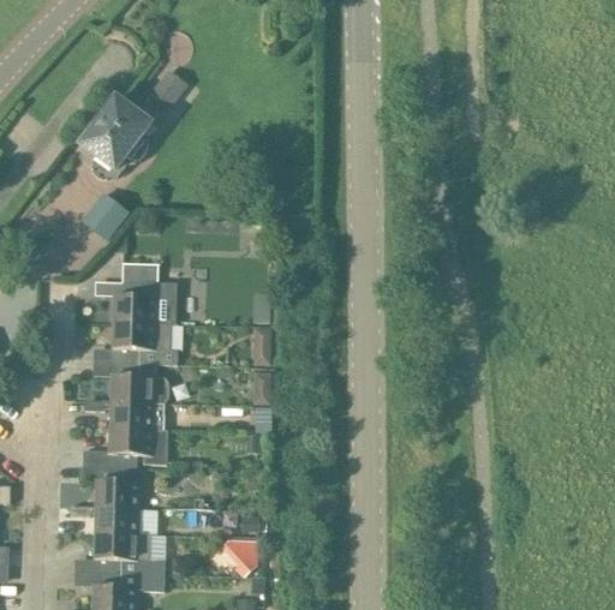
[(171,108),(190,83),(169,67),(150,94),(171,108)]
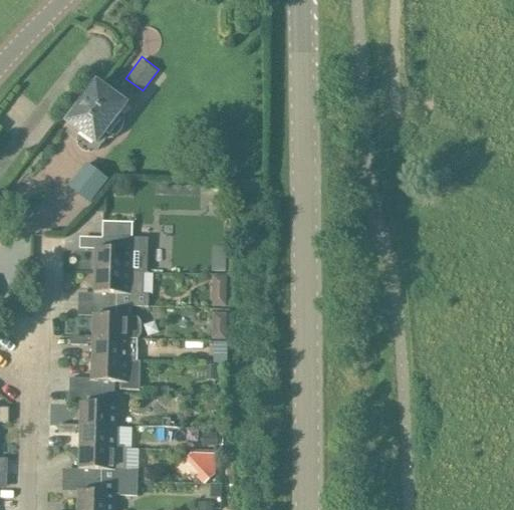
[(89,150),(93,150),(97,148),(101,143),(106,137),(112,135),(117,133),(120,130),(122,125),(124,122),(124,115),(123,112),(121,110),(127,102),(96,78),(66,118),(79,130),(77,133),(77,135),(76,137),(77,141),(78,145),(82,148),(86,150),(89,150)]
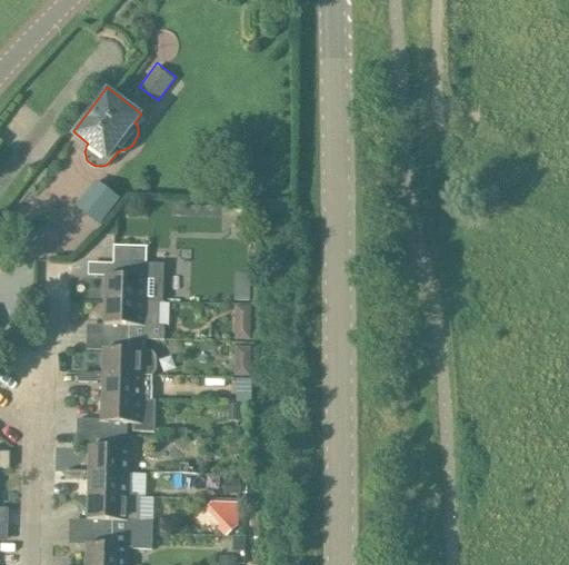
[(102,221),(120,197),(96,179),(78,204),(102,221)]
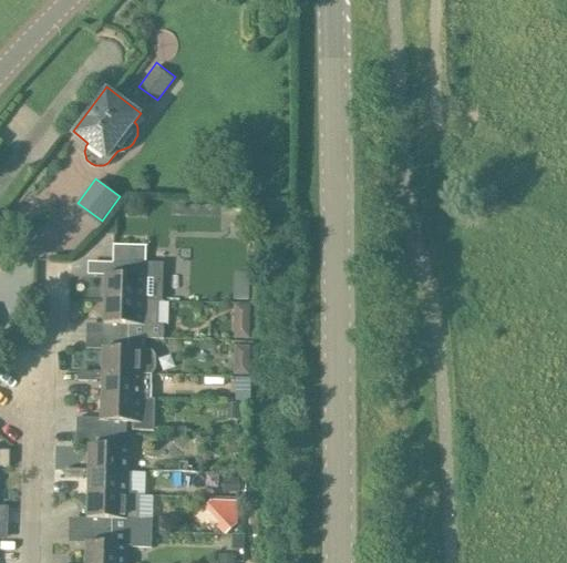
[(145,297),(160,298),(161,264),(144,263),(144,273),(132,273),(132,259),(146,259),(146,243),(114,242),(113,259),(117,259),(117,273),(106,272),(105,297),(145,298),(145,297)]
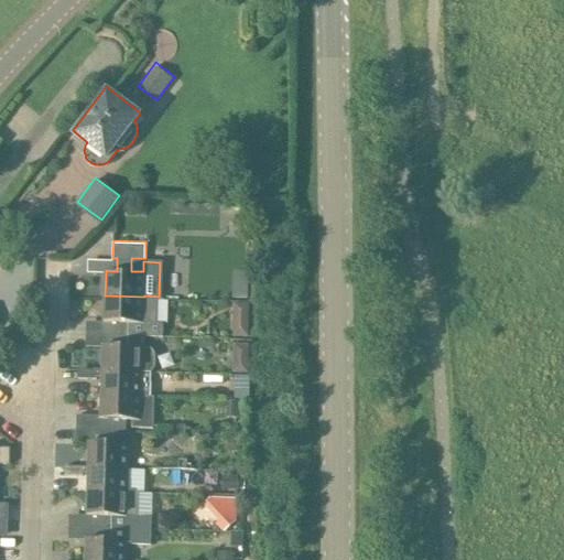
[(248,295),(248,292),(248,280),(232,279),(232,292),(232,295),(248,295)]
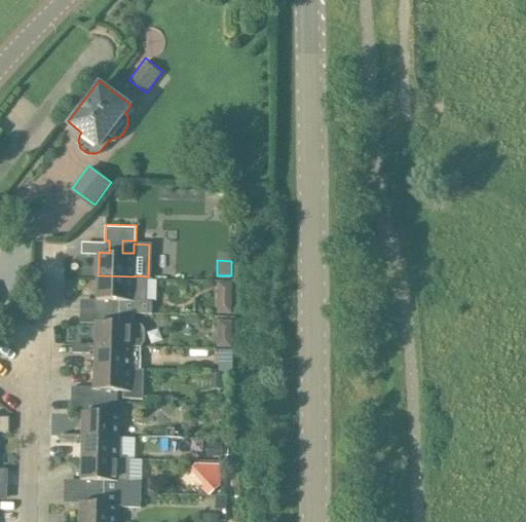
[(147,298),(148,276),(135,275),(135,276),(98,275),(97,297),(108,298),(107,309),(120,309),(134,309),(152,310),(152,298),(147,298)]
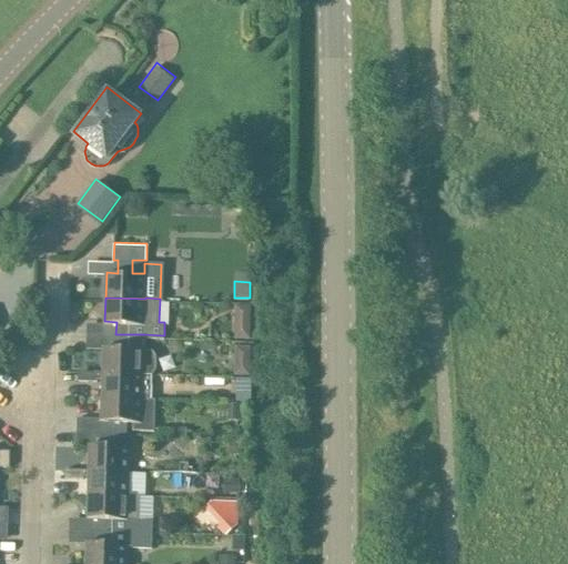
[(235,301),(234,315),(250,315),(251,315),(251,302),(250,302),(235,301)]
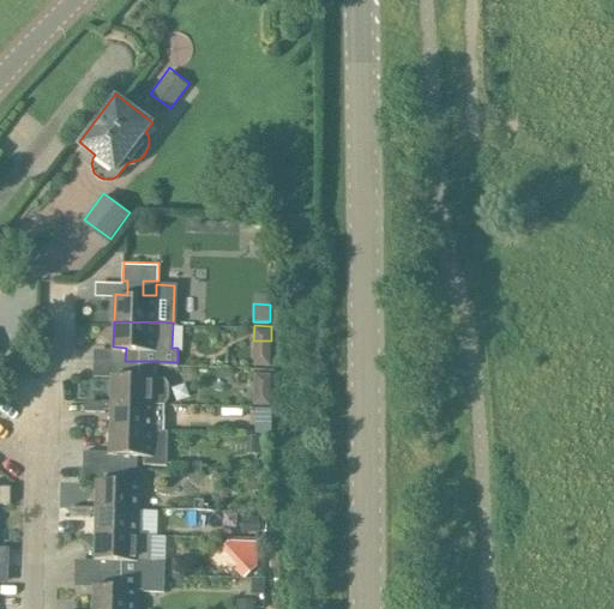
[(156,375),(156,361),(140,361),(125,361),(125,374),(113,374),(112,399),(112,401),(164,402),(169,397),(169,383),(164,375),(156,375)]
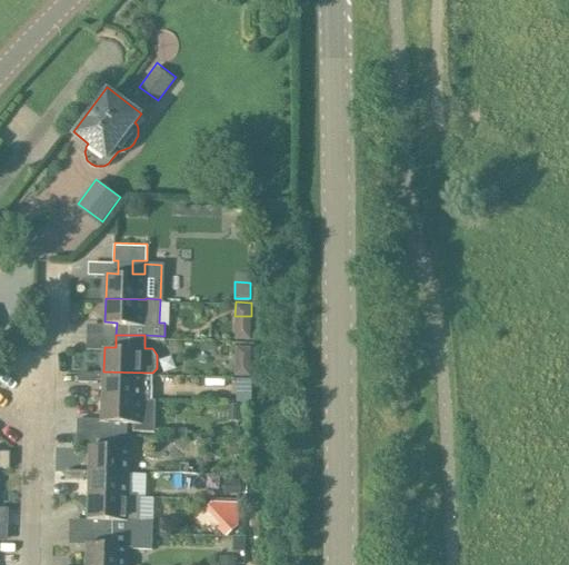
[(251,374),(251,363),(235,362),(235,374),(251,374)]
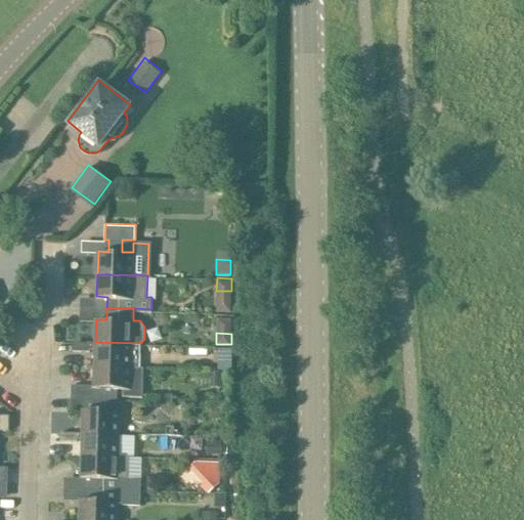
[(95,341),(73,341),(73,348),(90,349),(90,347),(95,347),(95,363),(139,365),(140,344),(140,343),(95,342),(95,341)]
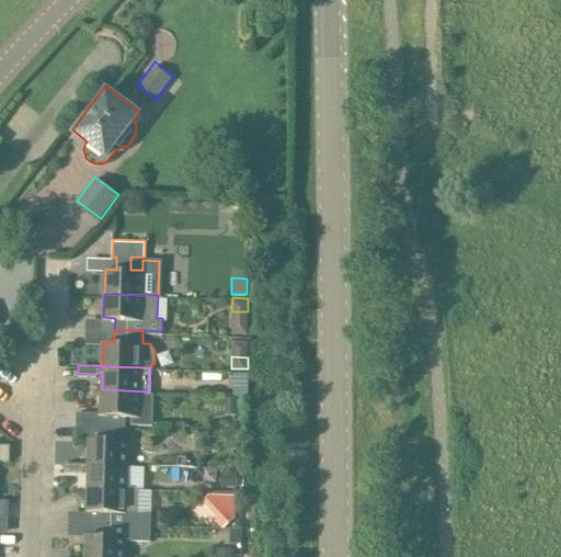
[(149,391),(102,389),(101,410),(77,410),(77,425),(101,425),(125,427),(126,415),(132,415),(132,421),(152,422),(153,391),(149,391)]
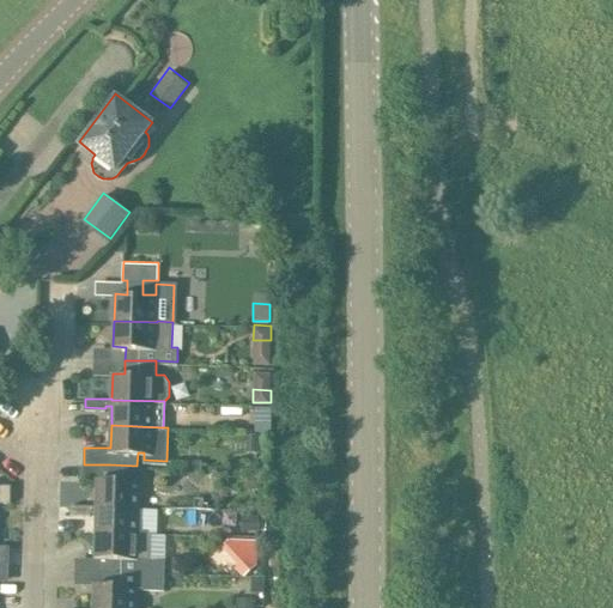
[(143,466),(137,466),(110,464),(109,478),(97,478),(97,504),(140,505),(140,479),(143,479),(143,466)]
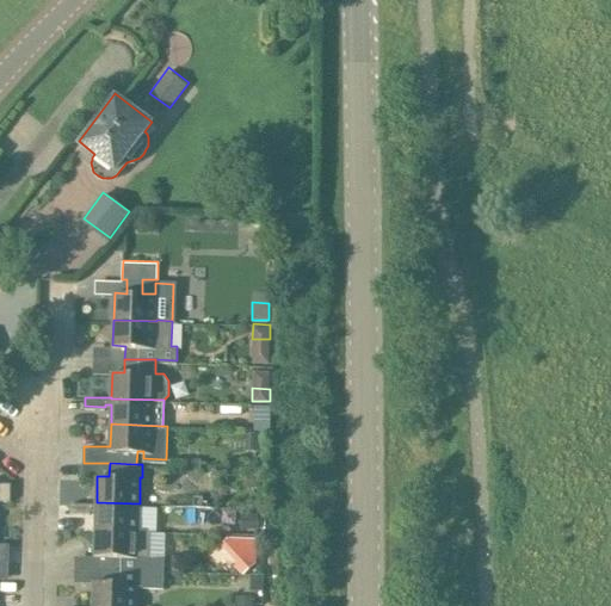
[(264,482),(261,468),(247,471),(251,484),(264,482)]
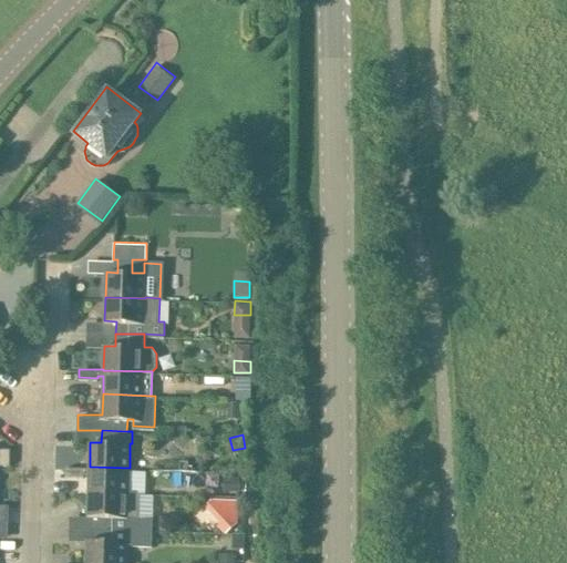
[(0,462),(10,463),(10,447),(0,447),(0,462)]
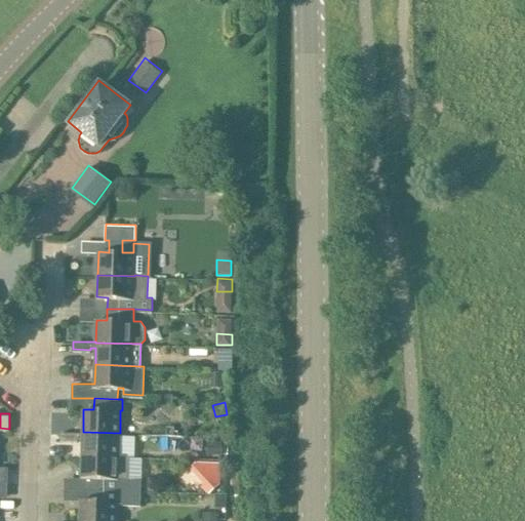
[(83,432),(61,431),(59,439),(77,439),(77,437),(83,437),(82,454),(119,455),(120,433),(83,432)]
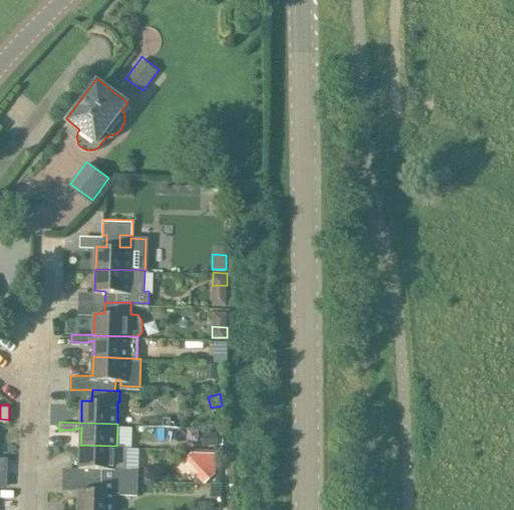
[(216,430),(204,430),(204,442),(216,442),(216,430)]
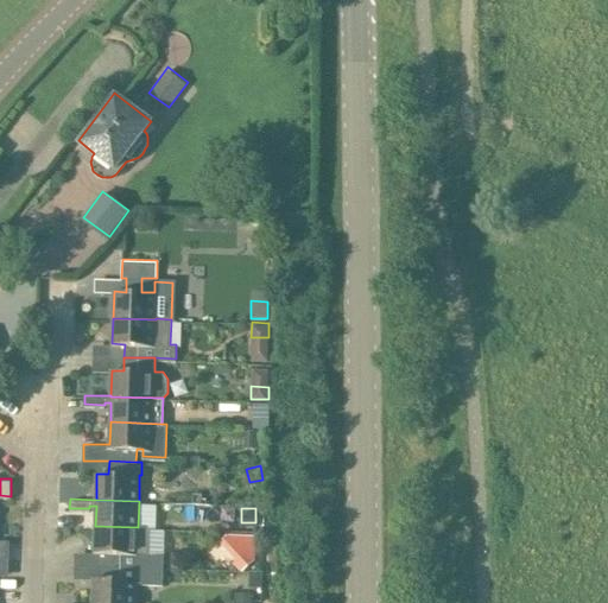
[(137,551),(138,527),(95,526),(94,552),(106,552),(106,565),(163,567),(164,553),(137,551)]
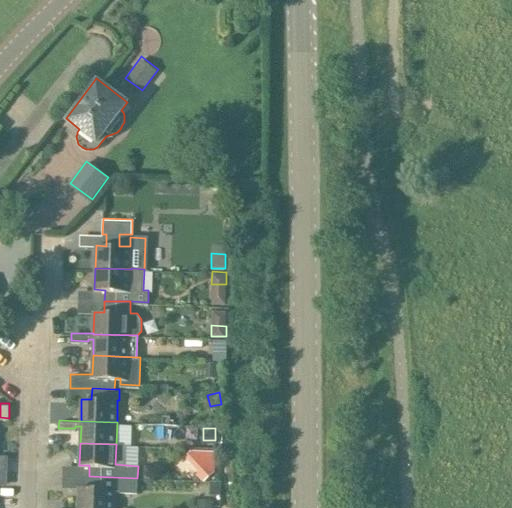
[(152,464),(143,464),(143,476),(152,476),(152,464)]
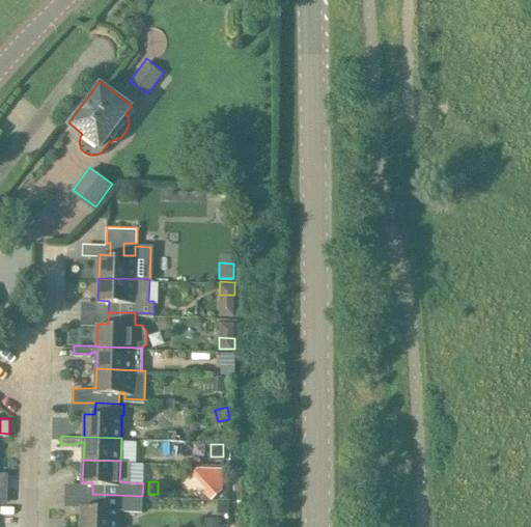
[(142,509),(142,496),(92,494),(92,505),(82,505),(81,526),(117,526),(119,508),(142,509)]
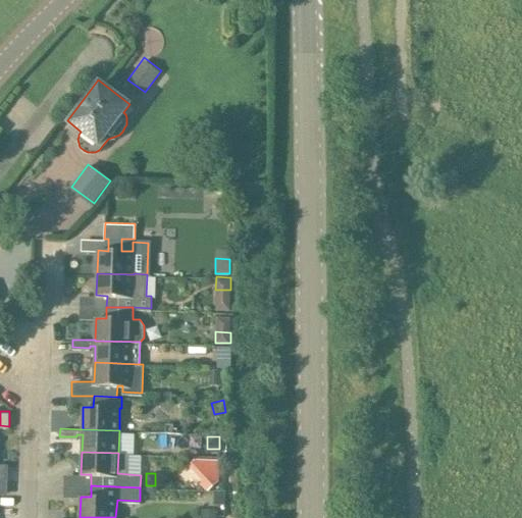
[(214,517),(215,509),(200,509),(199,517),(214,517)]
